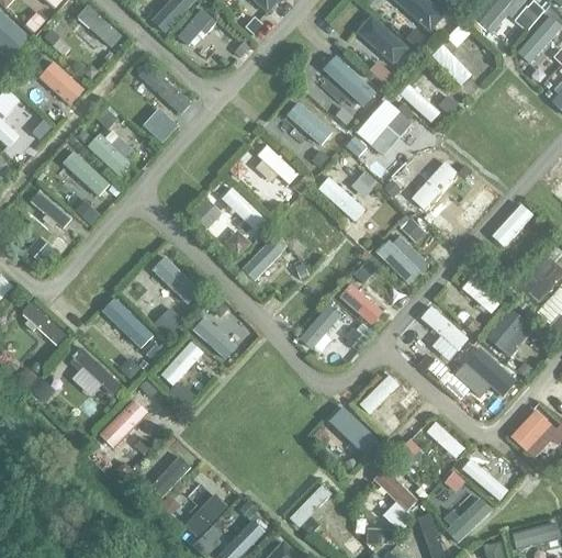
[(45,0),(55,9),(63,0),(45,0)]
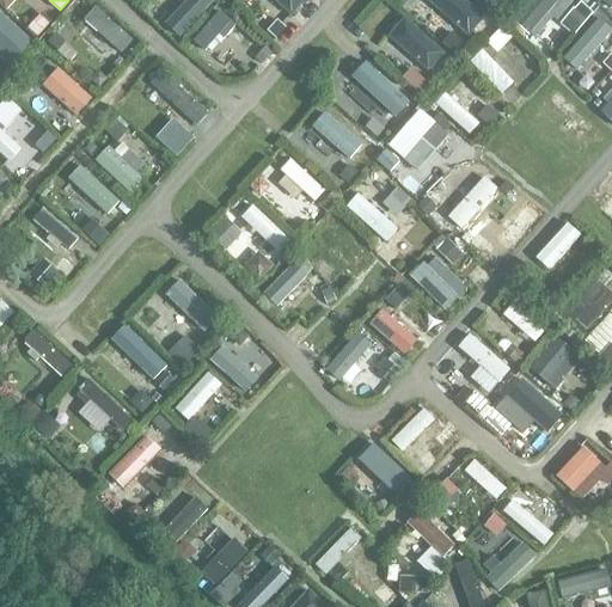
[(179,37),(213,0),(184,0),(164,23),(179,37)]
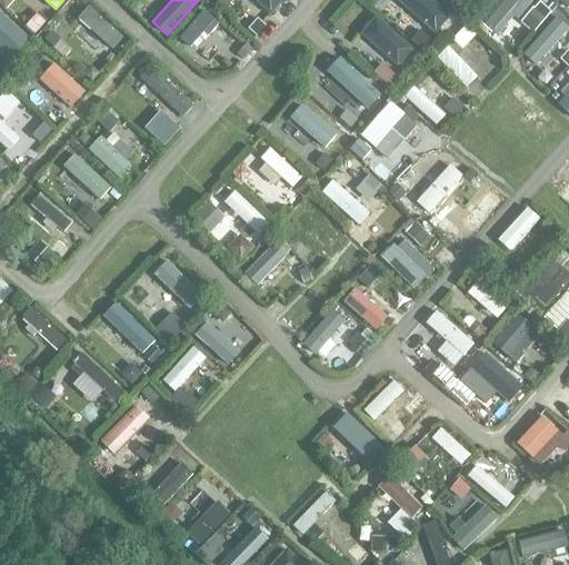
[(256,0),(270,13),(282,0),(256,0)]
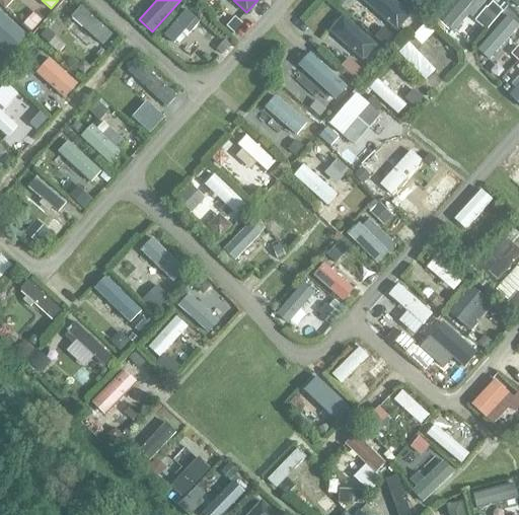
[(362,0),(396,30),(411,13),(395,0),(362,0)]
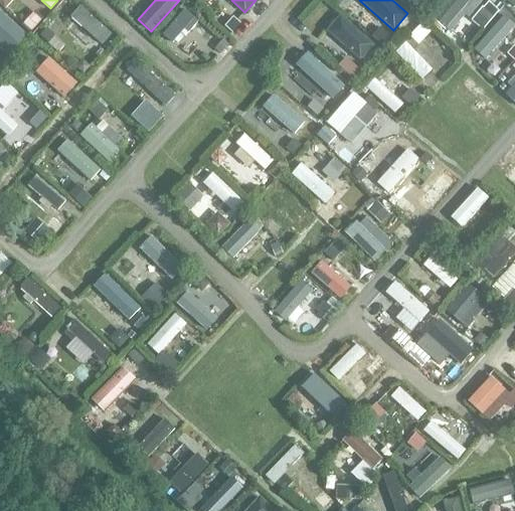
[(407,0),(409,2),(411,0),(423,10),(433,0),(407,0)]
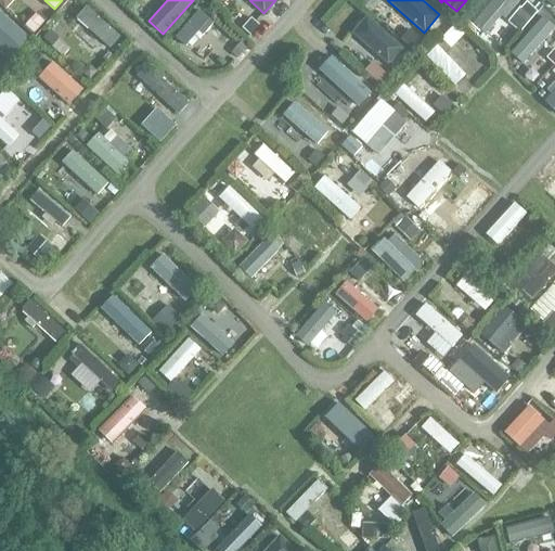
[(504,17),(520,0),(478,0),(463,17),(479,31),(480,29),(485,34),(502,15),(504,17)]
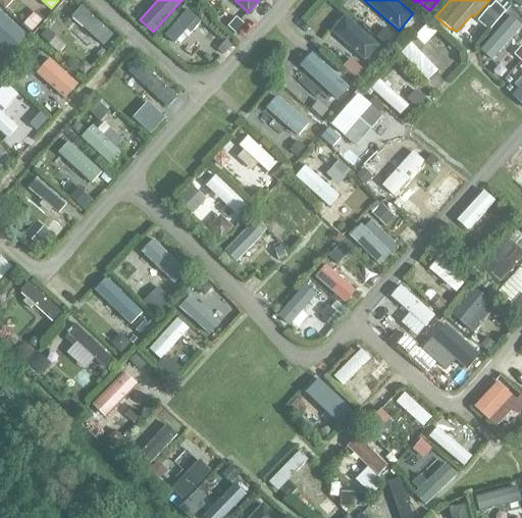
[(489,29),(507,9),(497,0),(494,0),(490,5),(489,4),(477,18),(489,29)]
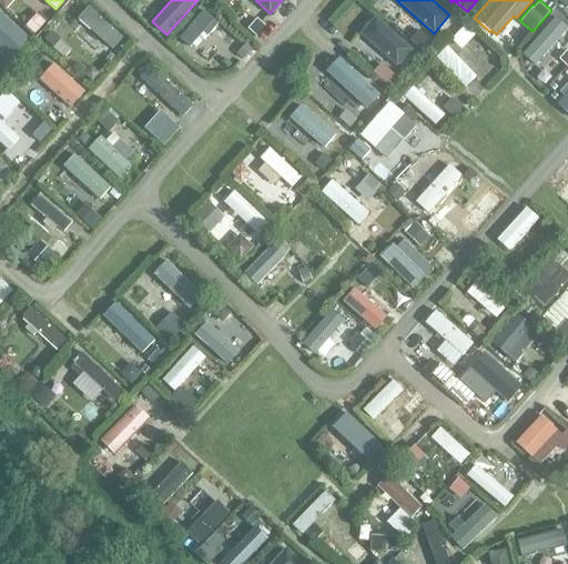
[(88,4),(78,17),(113,48),(123,36),(88,4)]
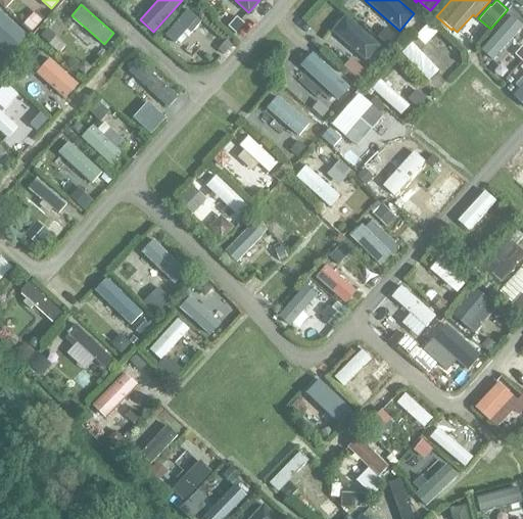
[(201,20),(187,7),(164,34),(175,42),(187,28),(191,32),(201,20)]
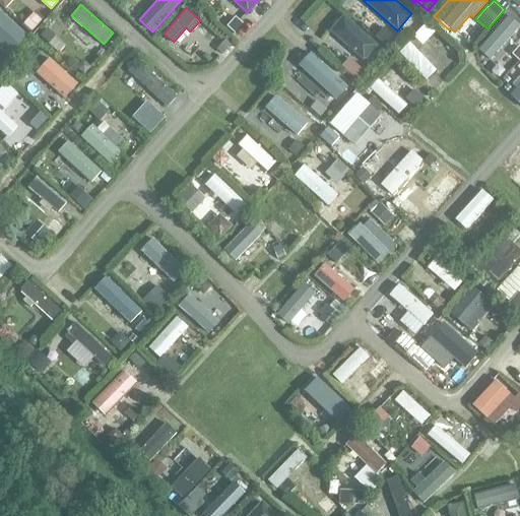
[(31,31),(44,16),(36,8),(22,23),(31,31)]
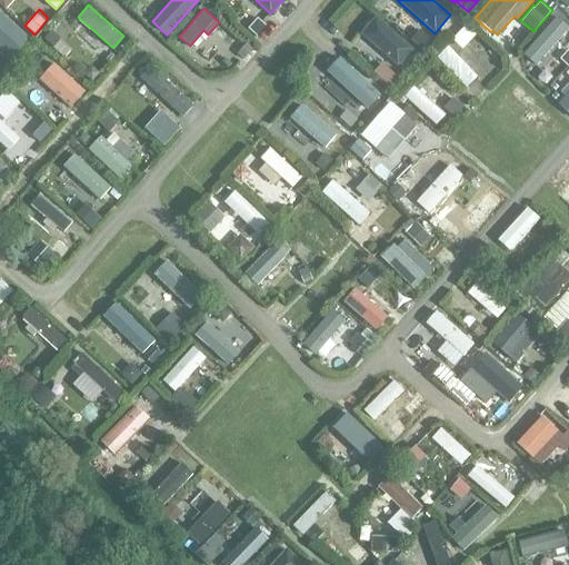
[(29,37),(0,10),(0,51),(8,59),(29,37)]
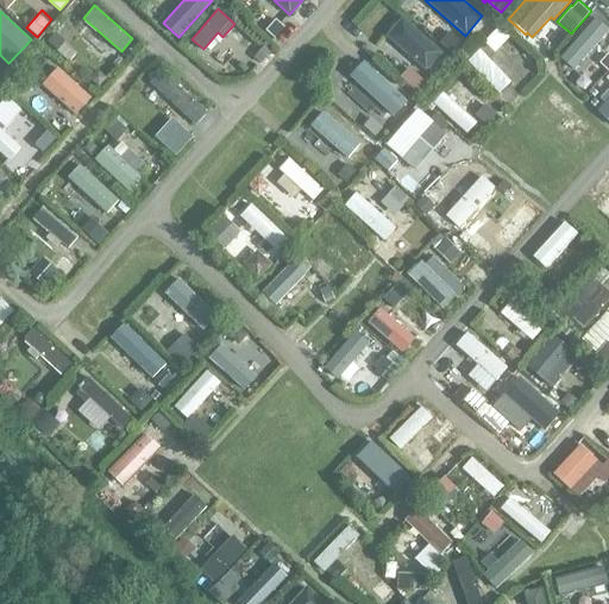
[(426,70),(444,51),(402,16),(385,36),(426,70)]
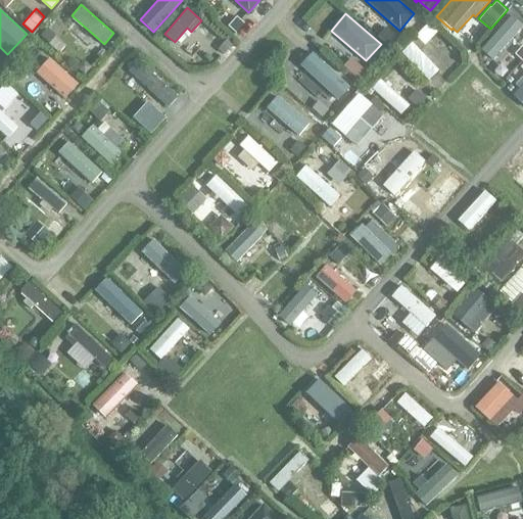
[(492,60),(522,25),(522,22),(512,13),(480,49),(492,60)]
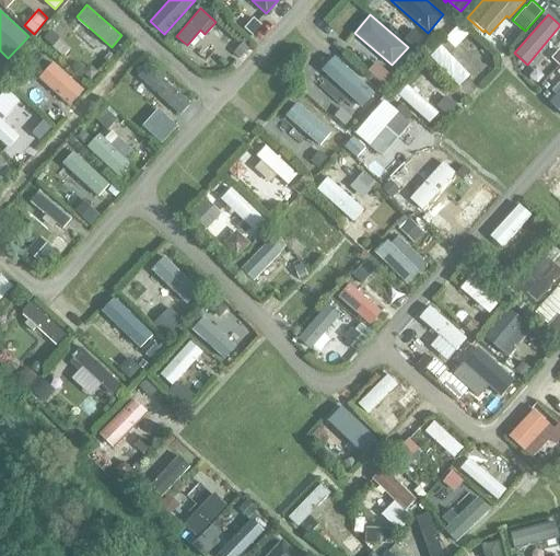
[(244,26),(253,34),(263,23),(254,15),(244,26)]
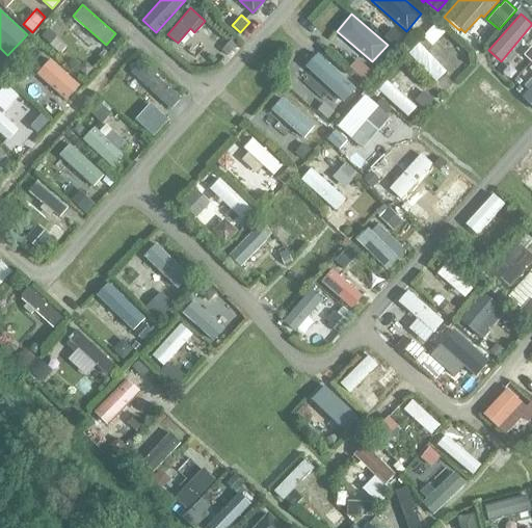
[(432,45),(446,29),(436,21),(423,36),(432,45)]
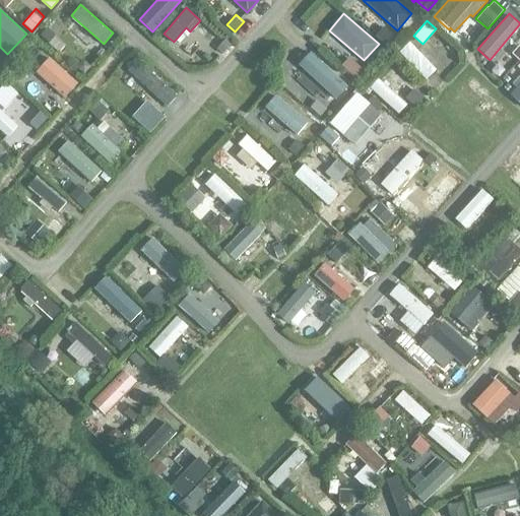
[(397,36),(384,24),(376,36),(388,46),(397,36)]
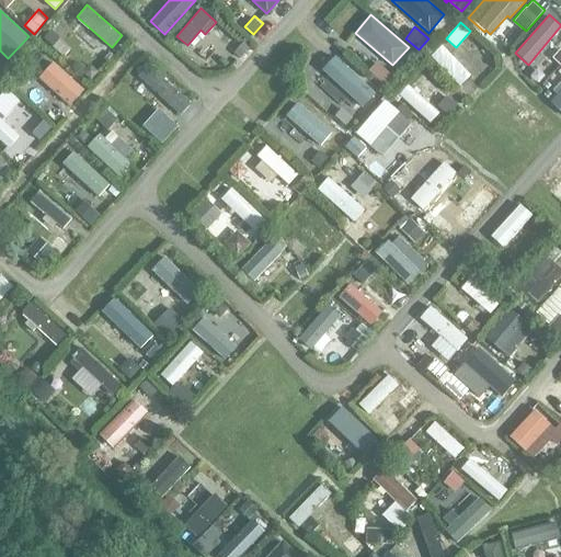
[(63,55),(70,46),(50,27),(43,36),(63,55)]
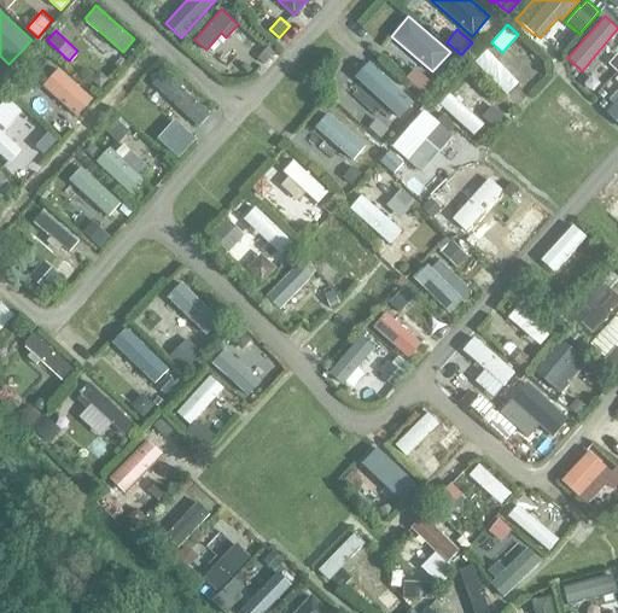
[(275,50),(268,44),(256,57),(264,64),(275,50)]
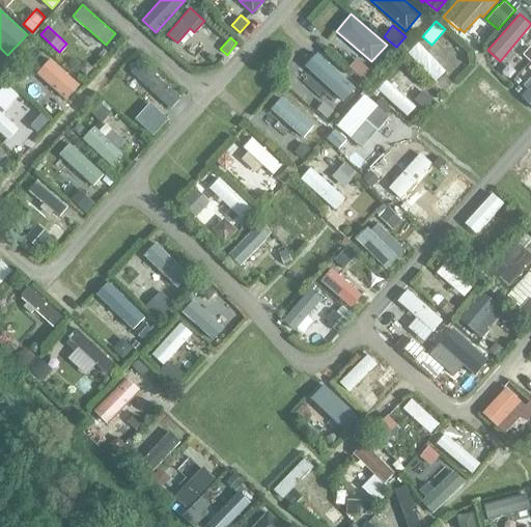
[(436,81),(446,70),(419,42),(408,53),(436,81)]
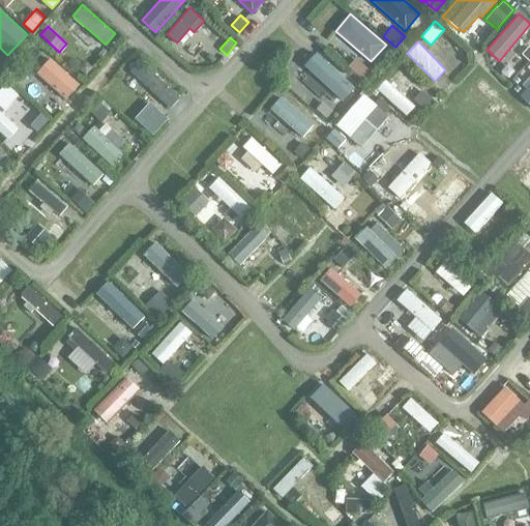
[(108,52),(102,48),(98,53),(102,57),(108,52)]
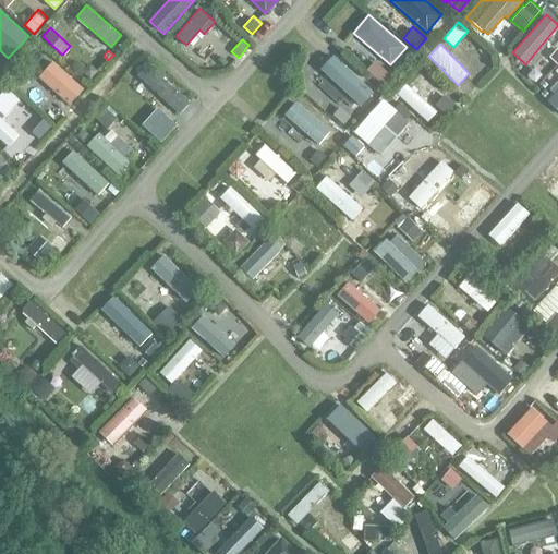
[(374,92),(332,55),(319,70),(361,107),(374,92)]
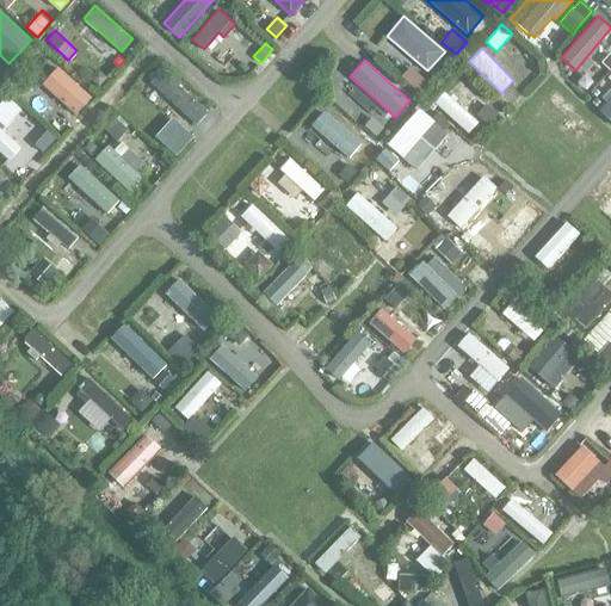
[(92,97),(57,66),(42,84),(75,115),(92,97)]
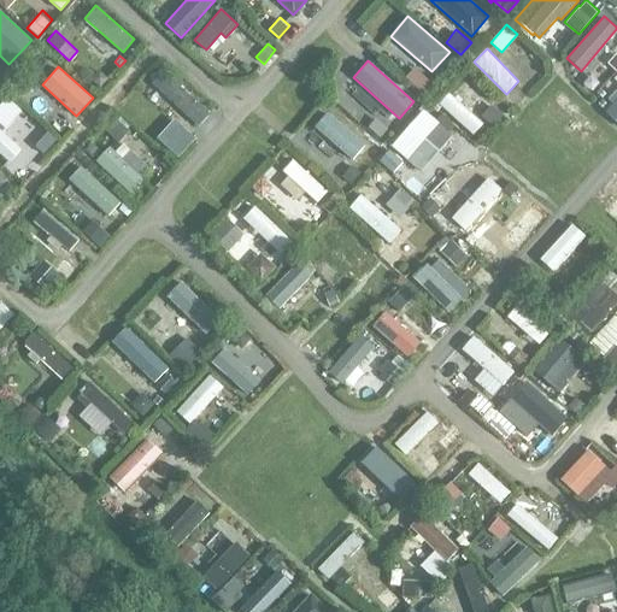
[(413,66),(405,76),(423,92),(432,82),(413,66)]
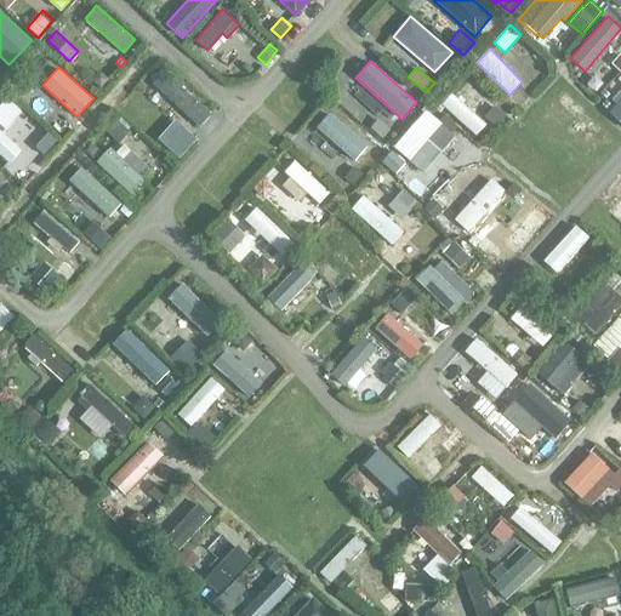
[(200,125),(211,113),(165,70),(153,84),(200,125)]
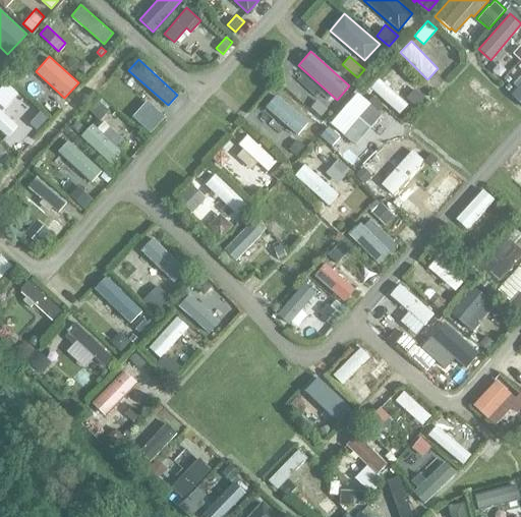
[(381,73),(373,81),(399,106),(407,97),(381,73)]
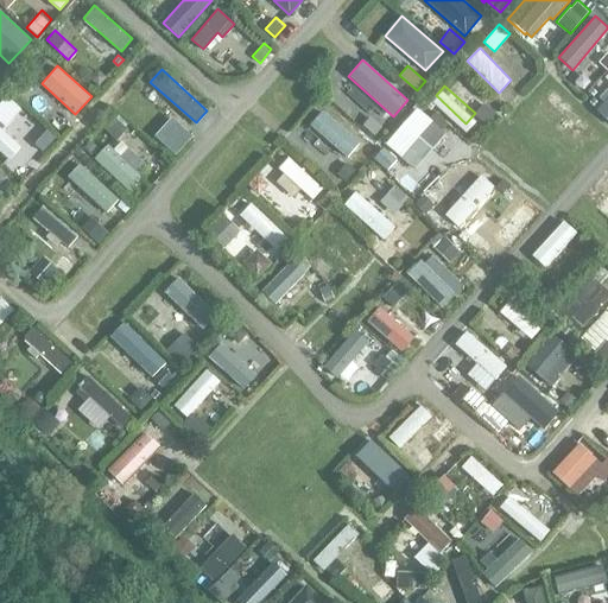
[(44,145),(57,132),(11,87),(0,96),(0,141),(20,162),(40,141),(44,145)]
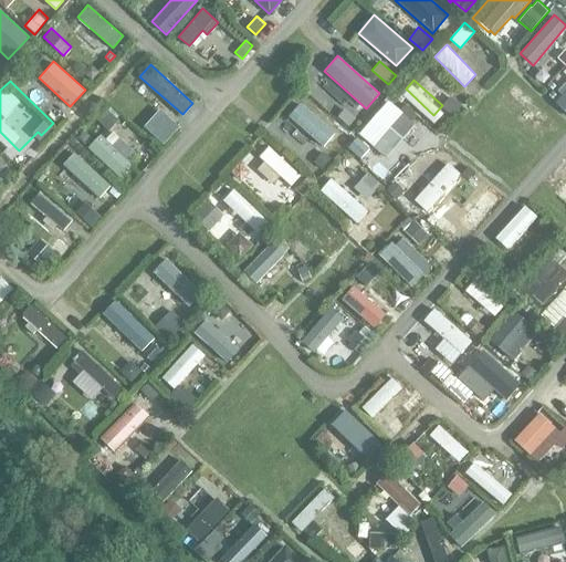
[(565,112),(565,82),(557,91),(562,95),(555,103),(565,112)]
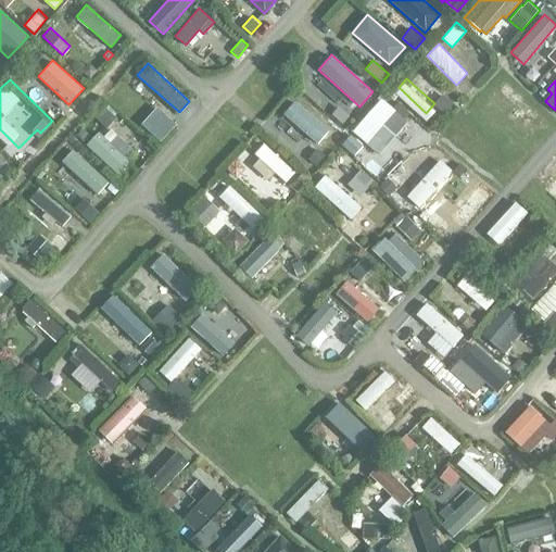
[(319,138),(331,124),(298,93),(286,107),(319,138)]
